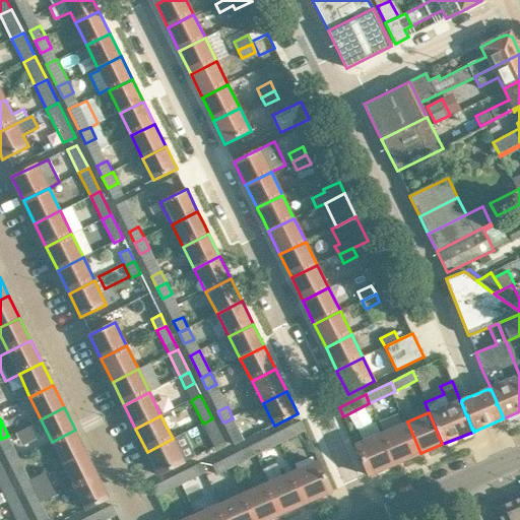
[(212,418),(203,424),(214,447),(223,443),(212,418)]
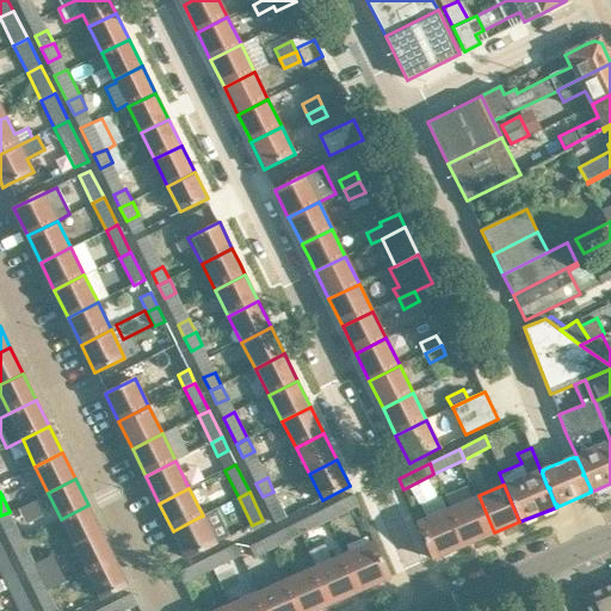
[(273,492),(263,497),(269,510),(279,504),(273,492)]
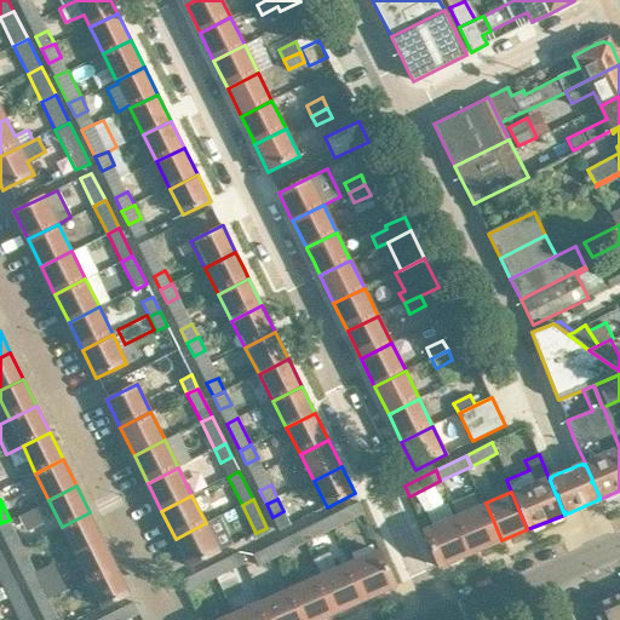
[(334,528),(363,514),(359,501),(328,516),(334,528)]
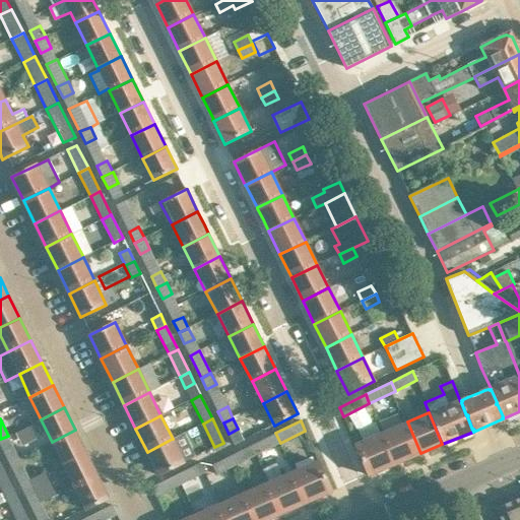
[(395,464),(420,453),(407,421),(382,433),(395,464)]
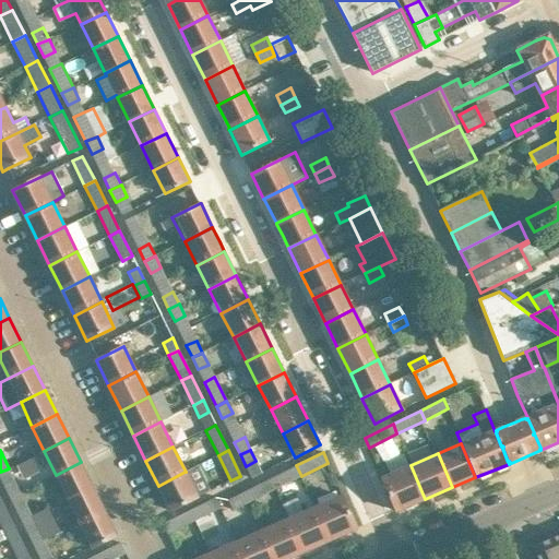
[(382,478),(396,511),(425,499),(411,465),(405,454),(385,463),(390,474),(382,478)]
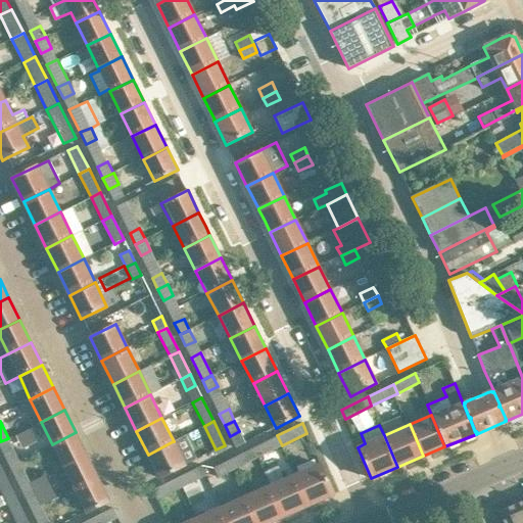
[(63,467),(87,456),(76,432),(52,444),(63,467)]
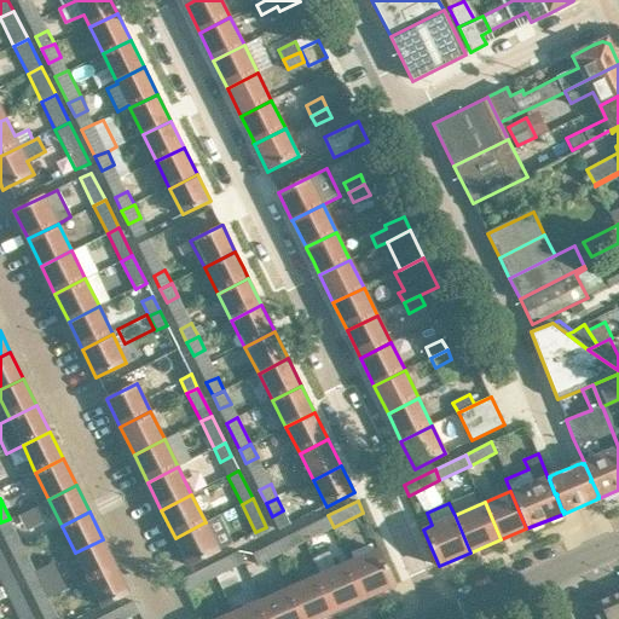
[(305,541),(334,527),(328,515),(300,530),(305,541)]
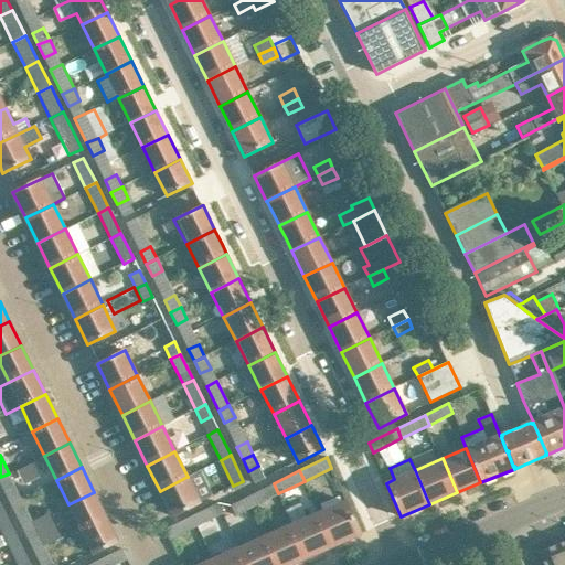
[(0,483),(10,503),(21,498),(9,473),(0,477),(0,483)]
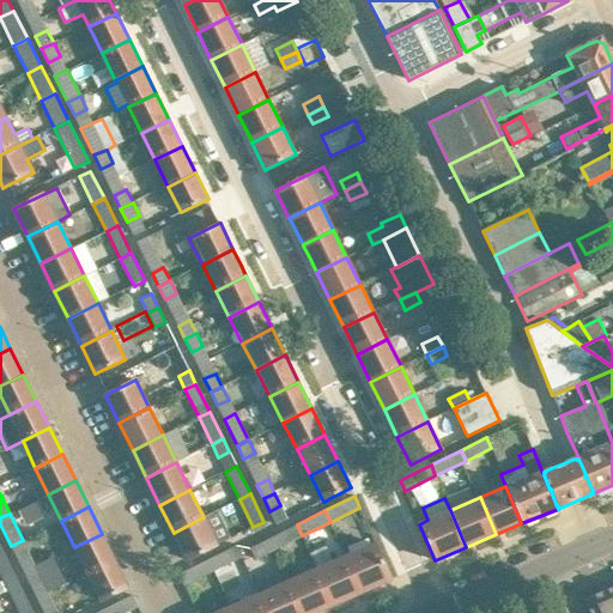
[(217,545),(204,517),(202,517),(174,533),(187,560),(217,545)]
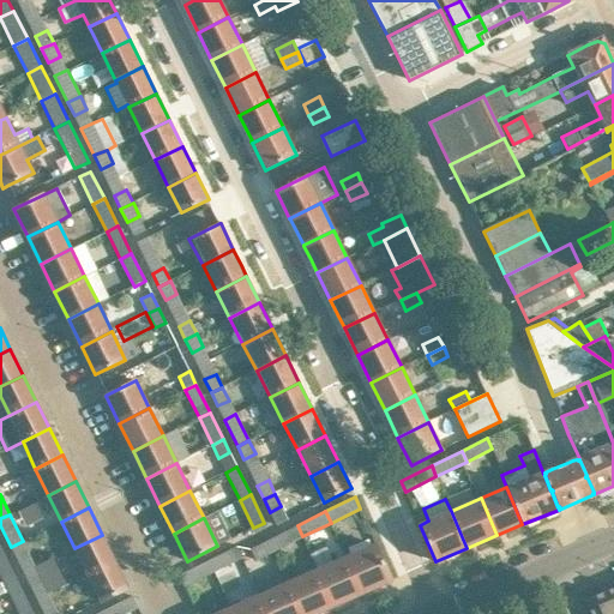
[(269,540),(274,551),(302,536),(298,525),(269,540)]
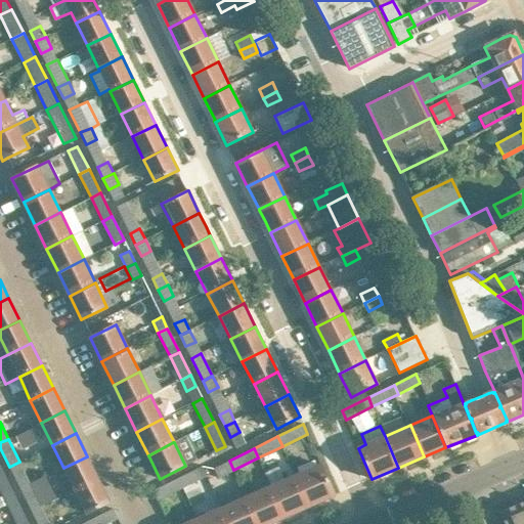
[(98,479),(87,456),(63,468),(75,490),(98,479)]
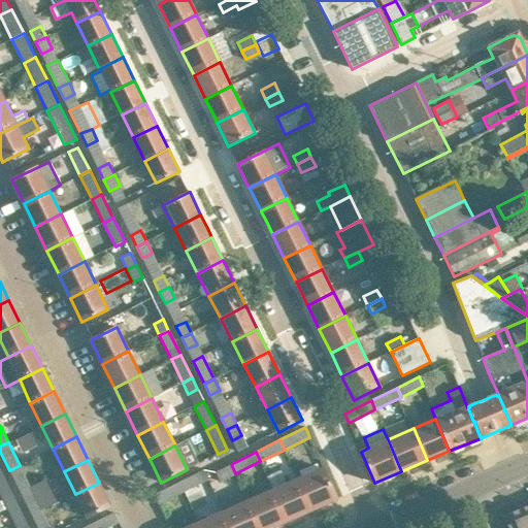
[(219,482),(235,473),(231,464),(215,472),(219,482)]
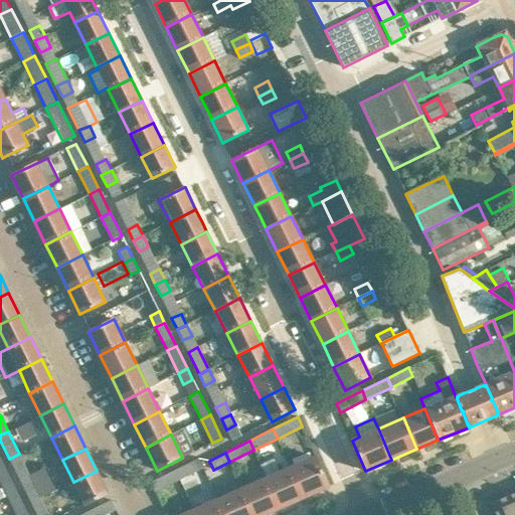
[(30,476),(19,454),(9,459),(20,481),(30,476)]
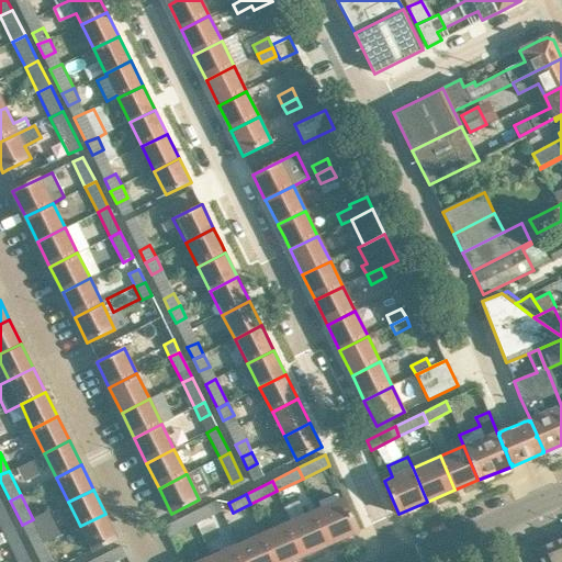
[(332,543),(358,531),(345,501),(344,498),(317,509),(332,543)]
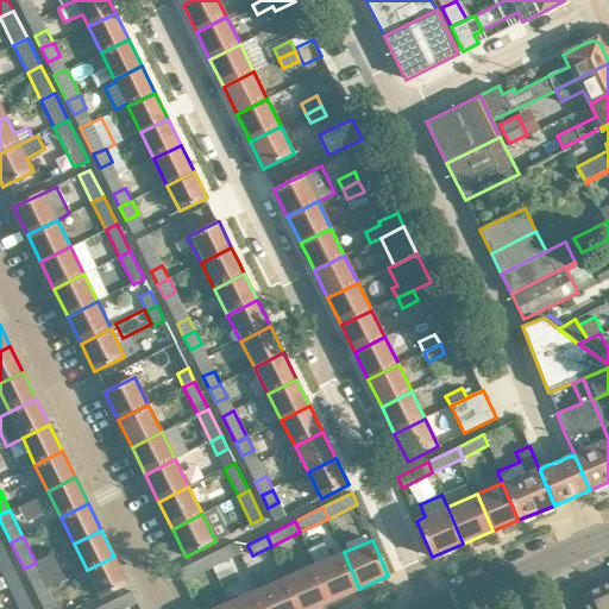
[(206,557),(212,567),(238,554),(233,542),(206,557)]
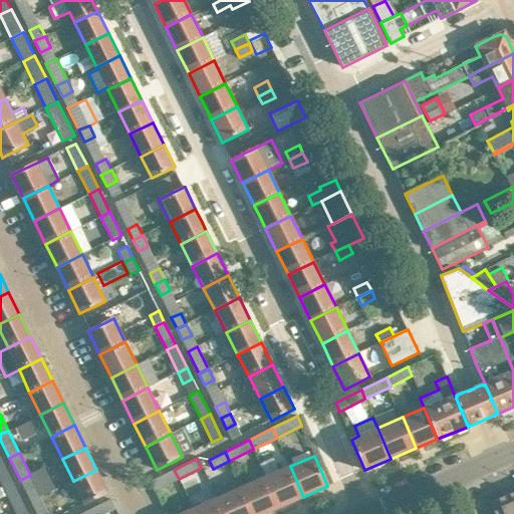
[(275,460),(260,466),(265,477),(279,508),(303,497),(290,466),(280,471),(275,460)]
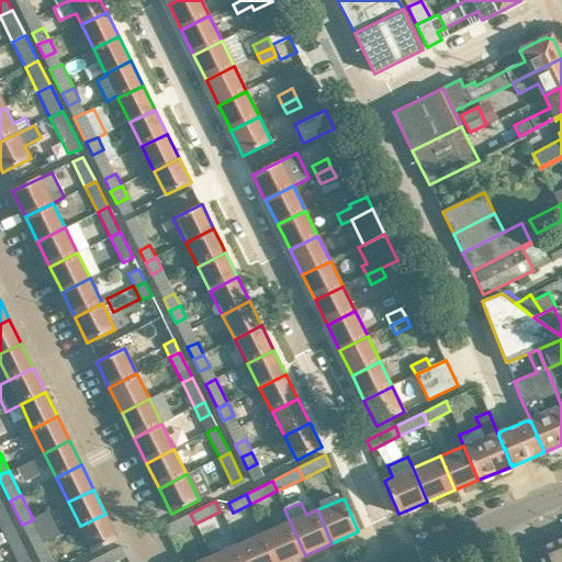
[(105,514),(80,526),(92,551),(116,538),(117,538),(105,514)]
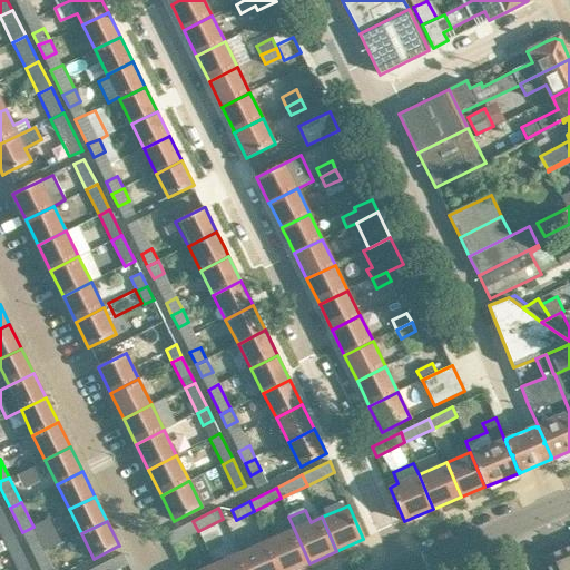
[(193,521),(167,534),(172,544),(198,531),(193,521)]
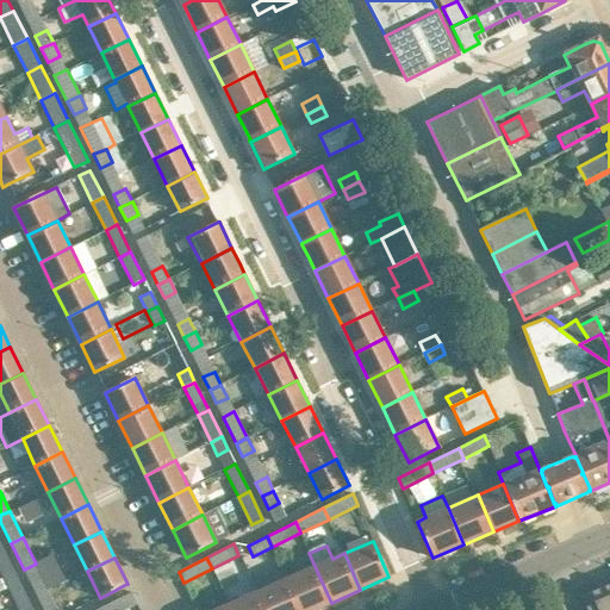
[(49,590),(36,564),(24,570),(37,596),(49,590)]
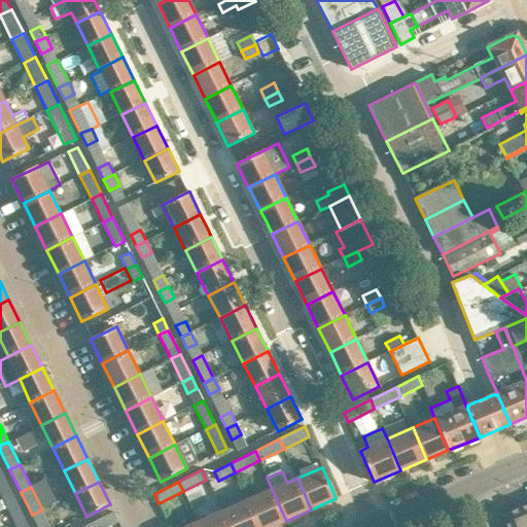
[(272,489),(247,500),(258,526),(271,526),(286,521),(272,489)]
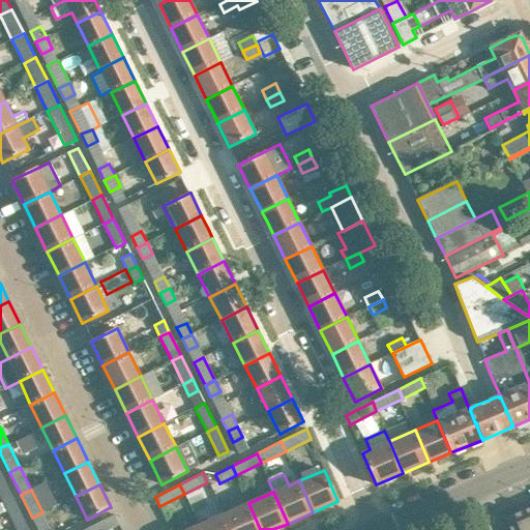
[(230,529),(260,529),(248,503),(224,514),(230,529)]
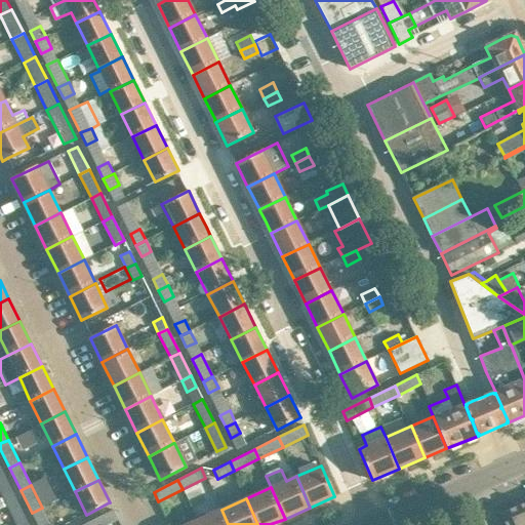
[(524,524),(524,502),(500,513),(506,524),(524,524)]
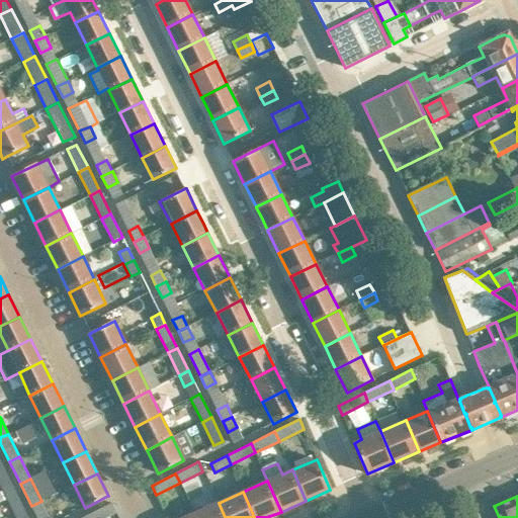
[(18,497),(8,502),(13,514),(23,509),(18,497)]
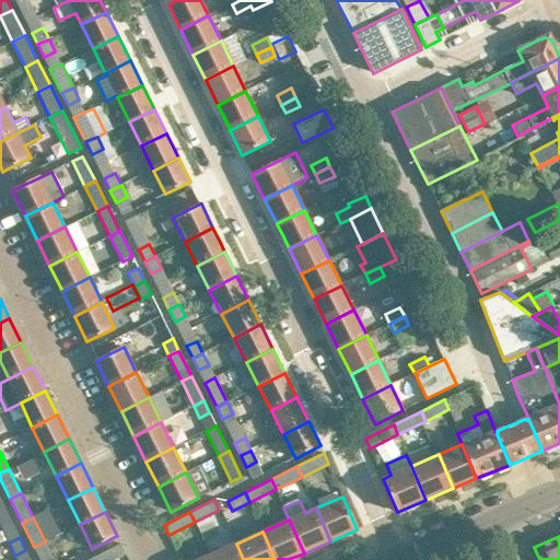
[(39,559),(54,559),(45,541),(34,547),(39,559)]
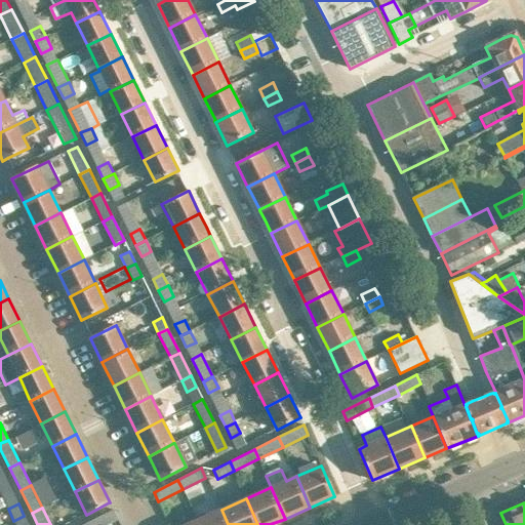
[(90,524),(106,524),(118,519),(113,510),(89,522),(90,524)]
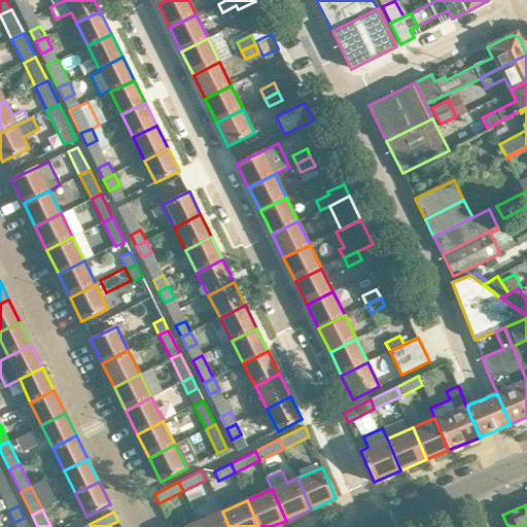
[(229,526),(222,512),(197,522),(199,526),(229,526)]
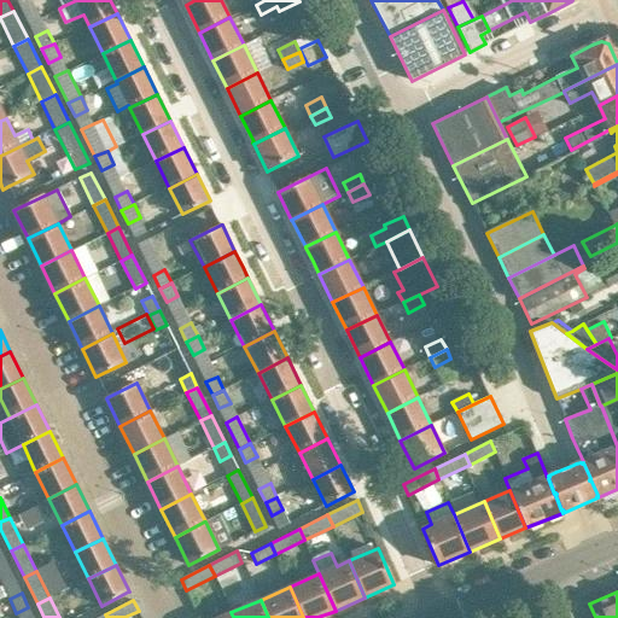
[(33,617),(28,607),(16,613),(18,617),(33,617)]
